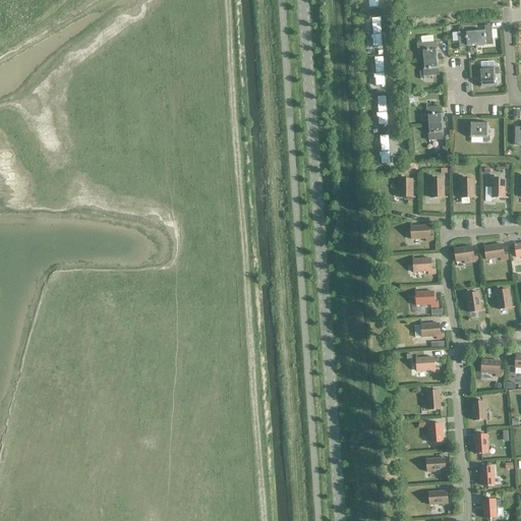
[(366,0),(367,1),(368,1),(368,9),(378,8),(377,0),(366,0)]
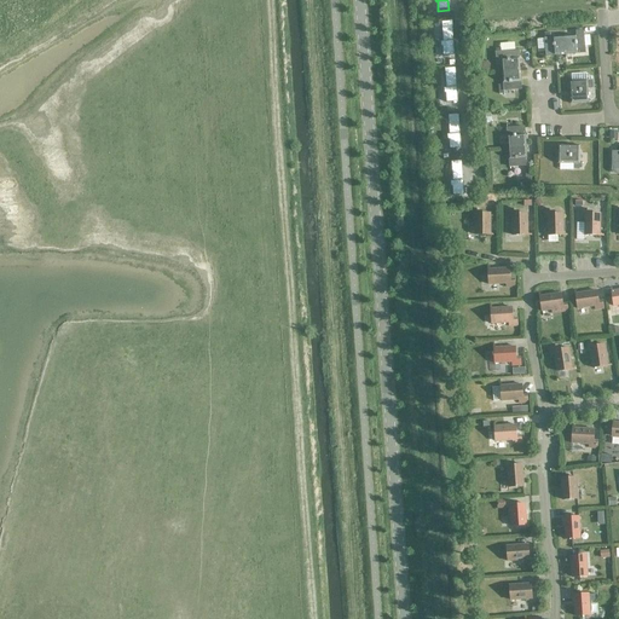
[(443,42),(440,42),(440,47),(443,47),(443,57),(453,57),(452,23),(441,23),(443,42)]
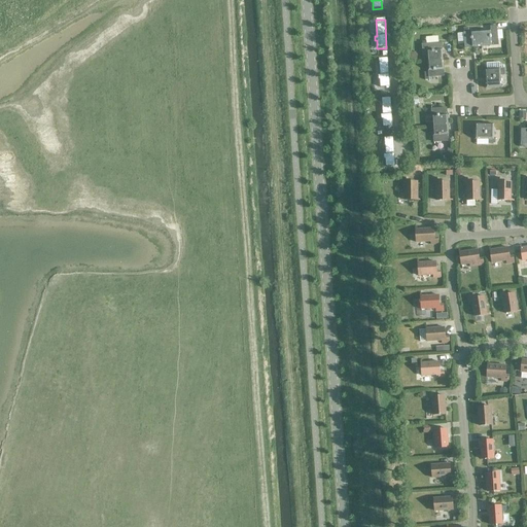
[(491,31),(480,32),(482,47),(497,45),(496,31),(496,26),(490,27),(491,31)]
